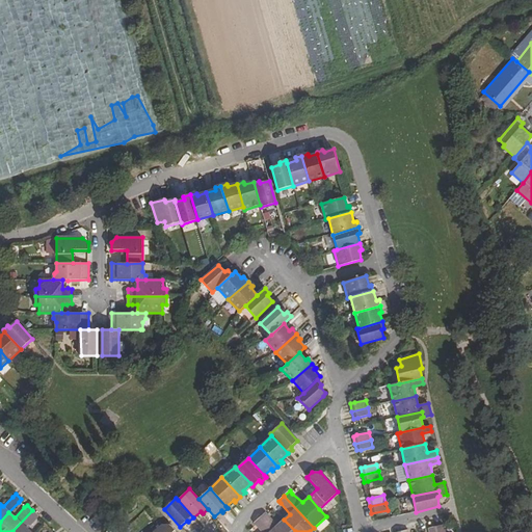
[(38,515),(32,510),(12,531),(29,531),(26,529),(36,519),(38,515)]
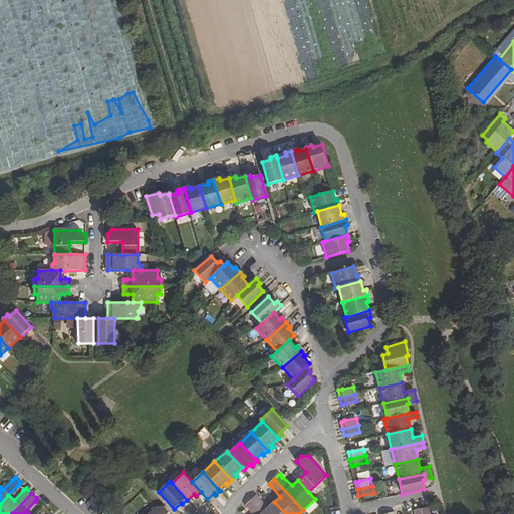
[(257,495),(251,500),(263,513),(285,513),(274,502),(268,507),(259,498),(257,495)]
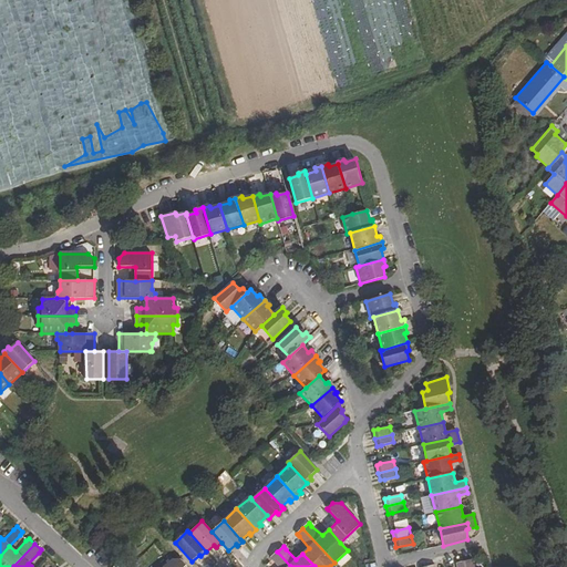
[(279,566),(290,566),(277,552),(271,557),(274,560),(279,566)]
